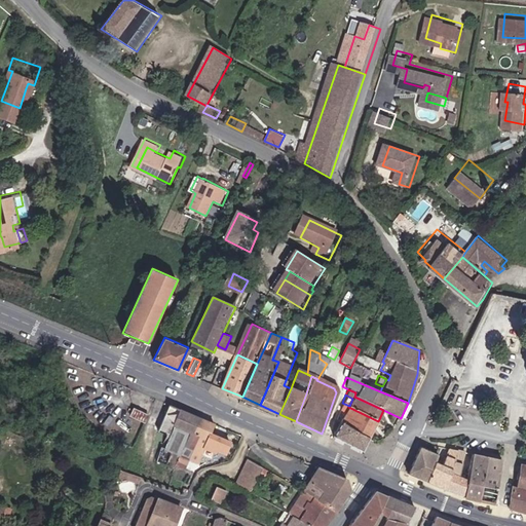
[(370,438),(378,421),(348,407),(349,406),(342,403),(338,411),(344,414),(339,424),(370,438)]
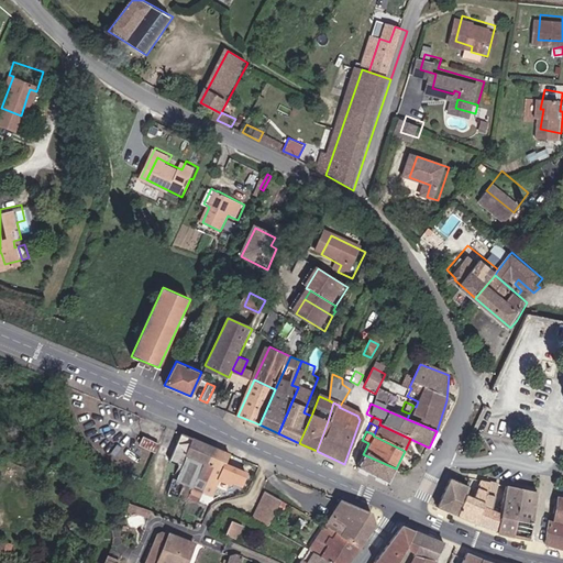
[(223,466),(213,463),(218,446),(191,439),(188,446),(181,444),(176,461),(177,467),(192,472),(188,485),(183,483),(177,498),(199,506),(203,489),(214,494),(223,466)]
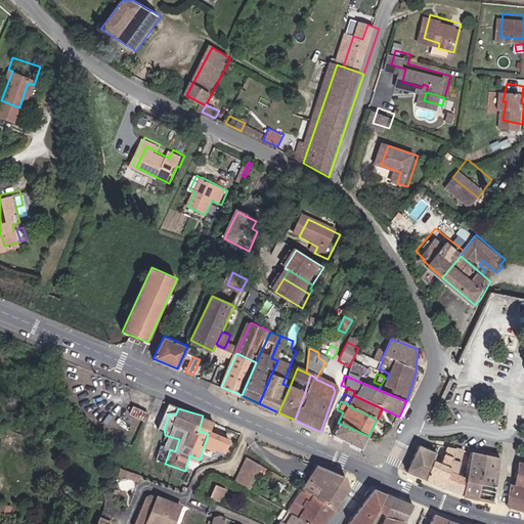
[(139,421),(153,426),(156,419),(142,413),(139,421)]
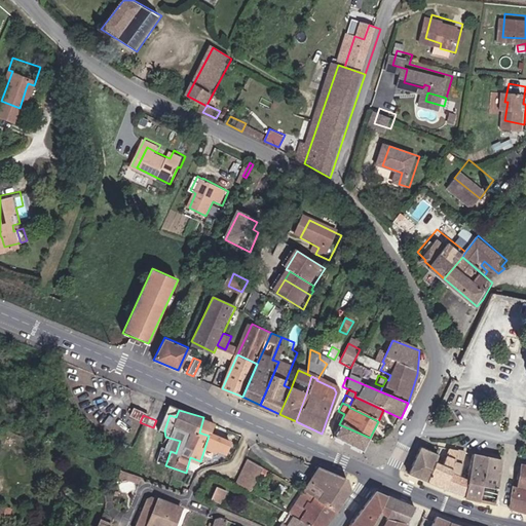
[(211,464),(216,446),(223,424),(203,417),(199,433),(209,436),(200,461),(211,464)]
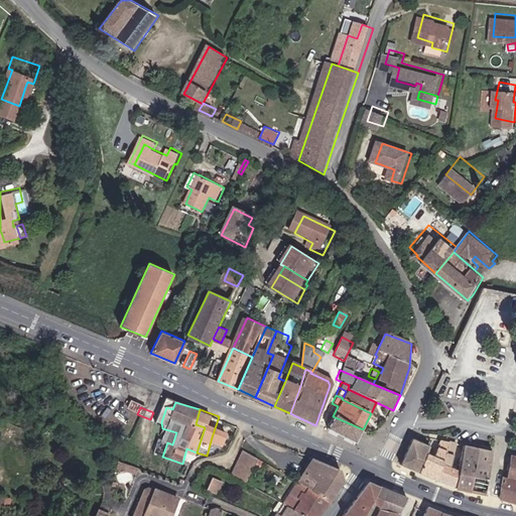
[(356,444),(363,429),(333,416),(327,430),(356,444)]
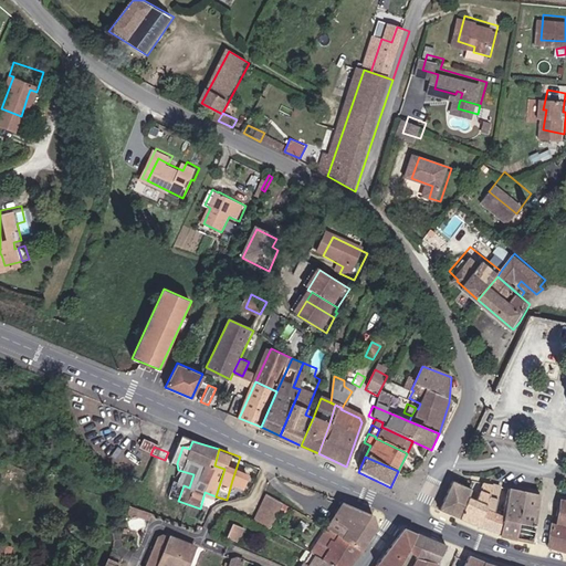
[(460,522),(468,501),(472,492),(453,485),(440,514),(460,522)]
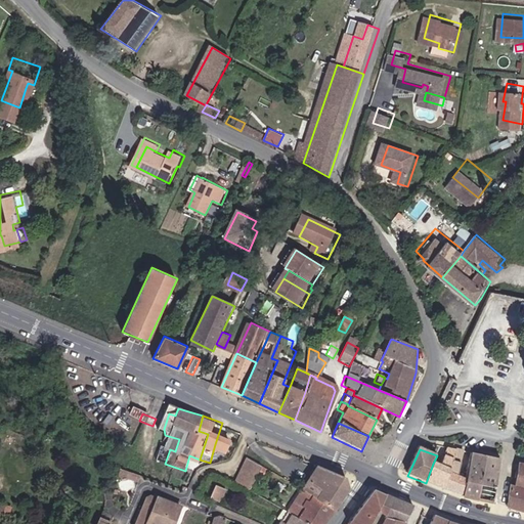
[(426,483),(446,492),(455,452),(447,450),(441,467),(433,464),(426,483)]
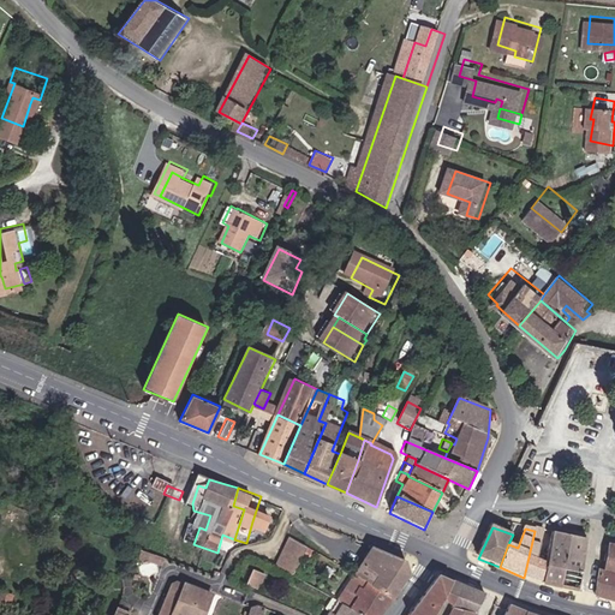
[(524,578),(544,584),(548,562),(537,560),(542,532),(535,531),(524,578)]
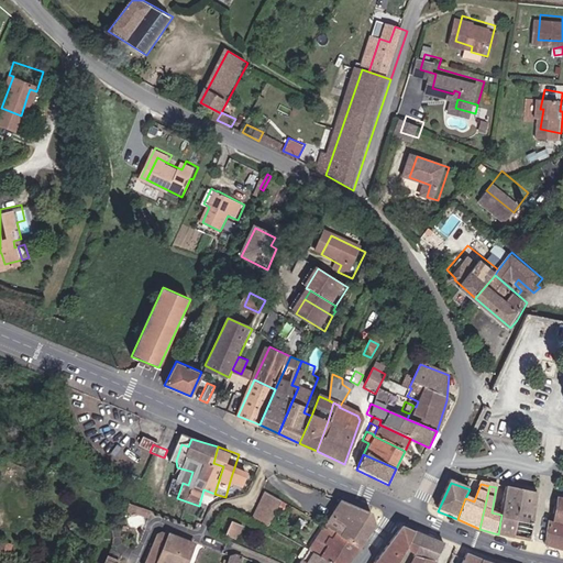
[(498,537),(516,540),(522,493),(506,489),(501,515),(498,534),(498,537)]
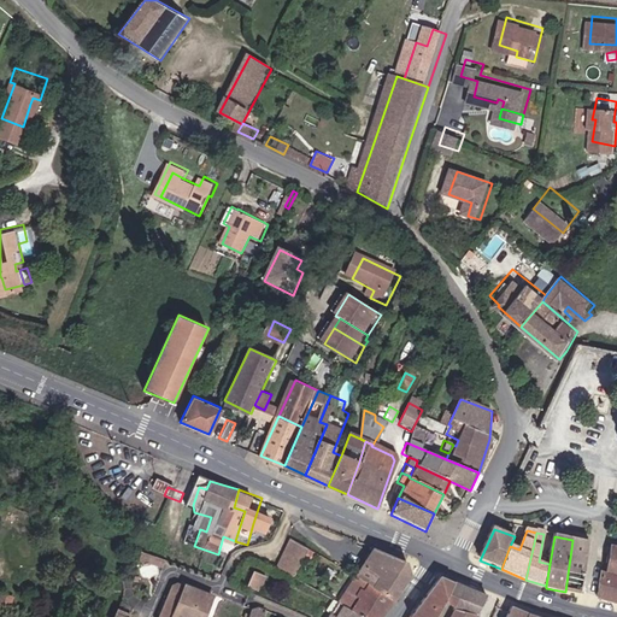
[(565,592),(582,594),(589,545),(573,540),(565,592)]
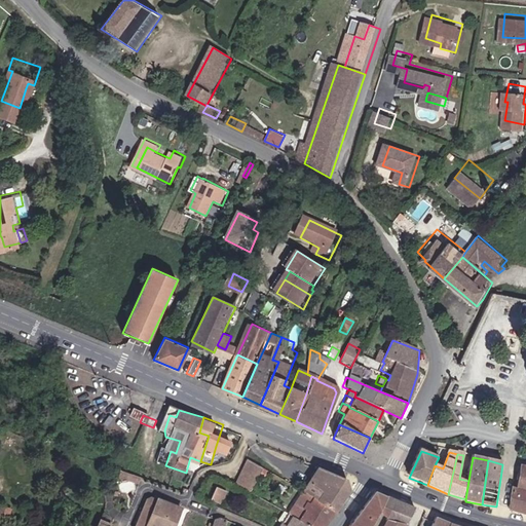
[(245,487),(259,496),(269,473),(271,468),(257,461),(245,487)]
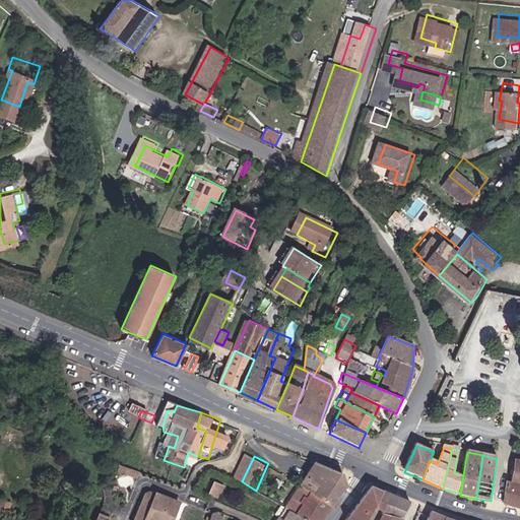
[(331,508),(344,483),(340,472),(316,461),(302,485),(331,508)]
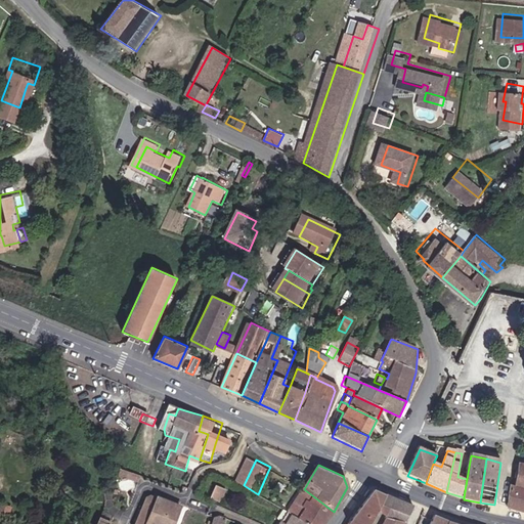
[(523,512),(523,467),(520,466),(516,484),(513,483),(510,509),(523,512)]
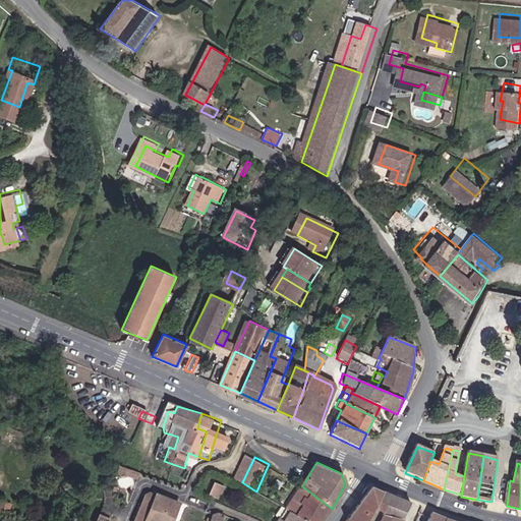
[(140,472),(120,465),(118,471),(121,476),(125,473),(138,478),(140,472)]
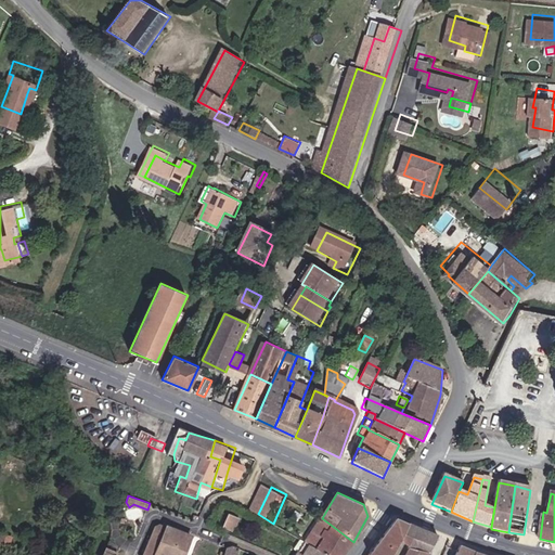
[(234,529),(245,532),(249,521),(239,517),(234,529)]
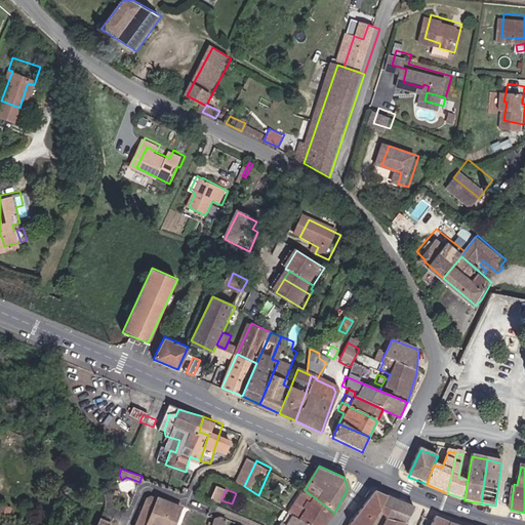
[(325,524),(329,520),(334,513),(305,490),(291,514),(306,524),(325,524)]
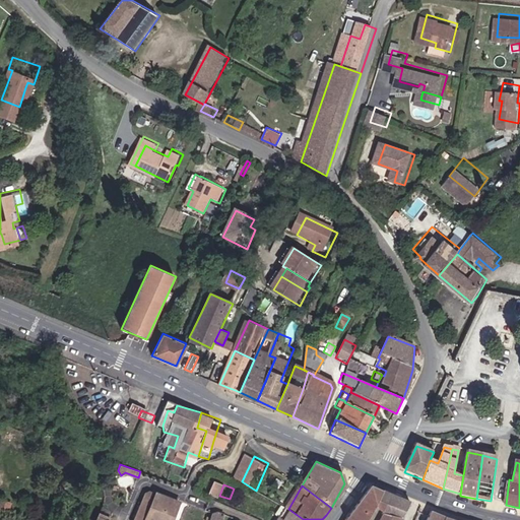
[(354,519),(380,519),(393,498),(374,490),(354,519)]
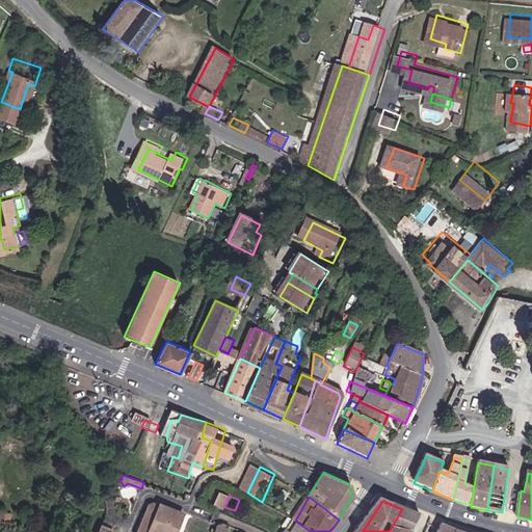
[(188,531),(194,519),(173,509),(173,510),(164,507),(160,508),(150,531),(188,531)]
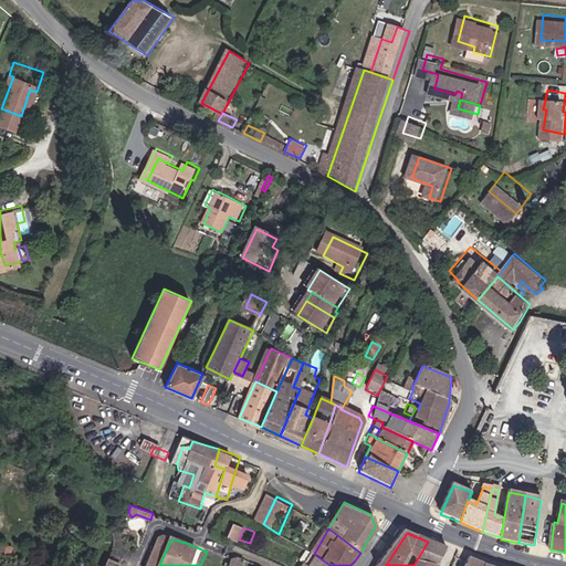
[(440,565),(448,551),(428,542),(413,565),(440,565)]
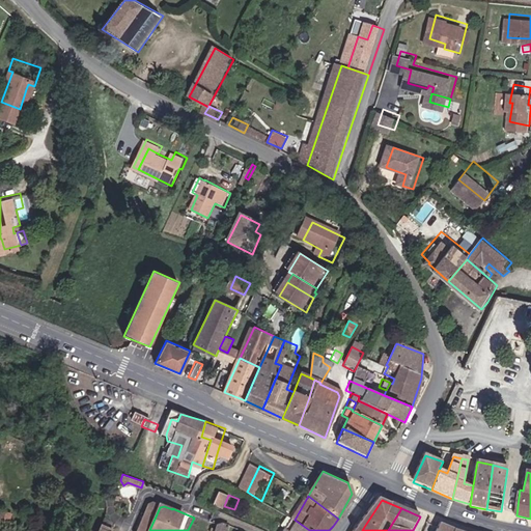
[(309,530),(295,520),(289,516),(284,526),(289,528),(286,530),(309,530)]
